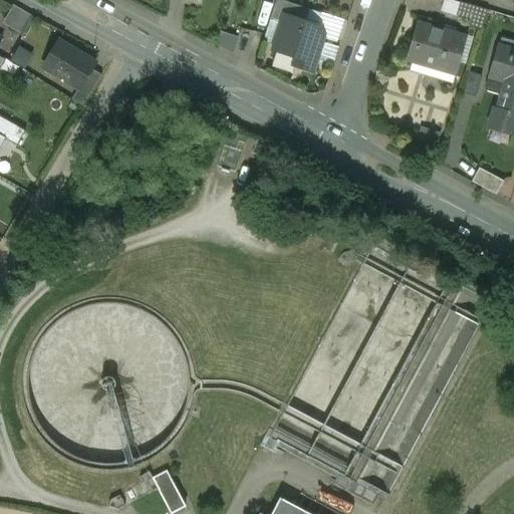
[(311,10),(281,0),(276,0),(270,20),(283,24),(285,16),(306,23),(311,10)]
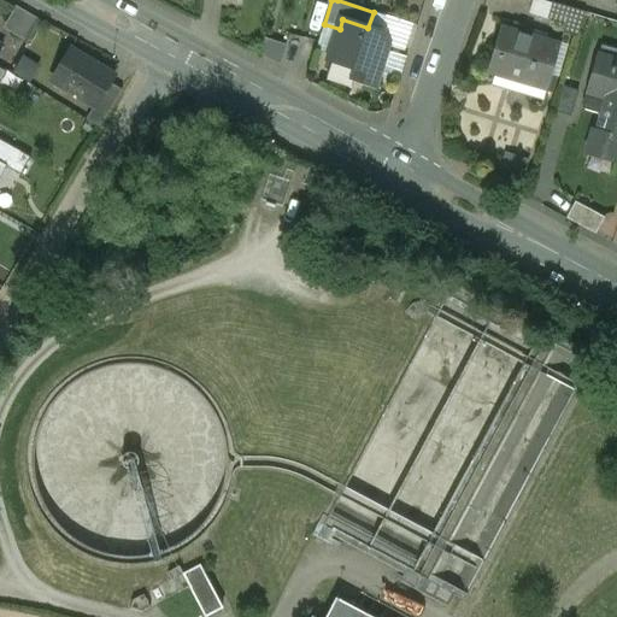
[(39,21),(17,9),(9,24),(15,27),(11,33),(25,41),(24,43),(27,45),(41,21),(39,19),(39,21)]
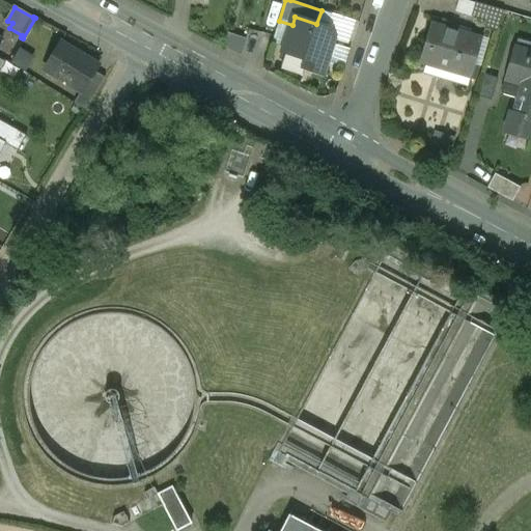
[(316,24),(295,17),(292,25),(284,51),(308,59),(305,67),(322,73),(335,30),(316,24)]
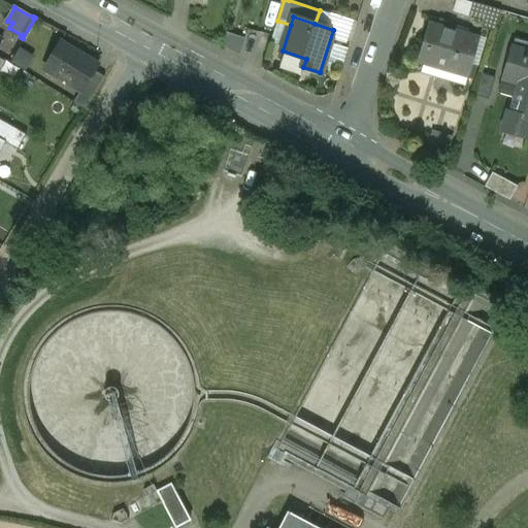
[(481,37),(430,23),(424,41),(430,43),(425,59),(470,73),(481,37)]
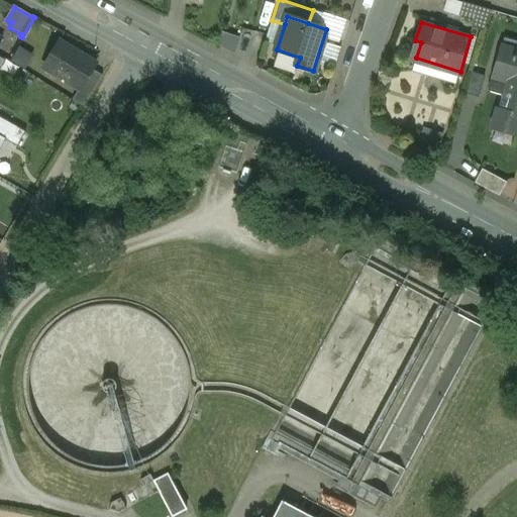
[(225,31),(220,47),(237,53),(242,36),(225,31)]
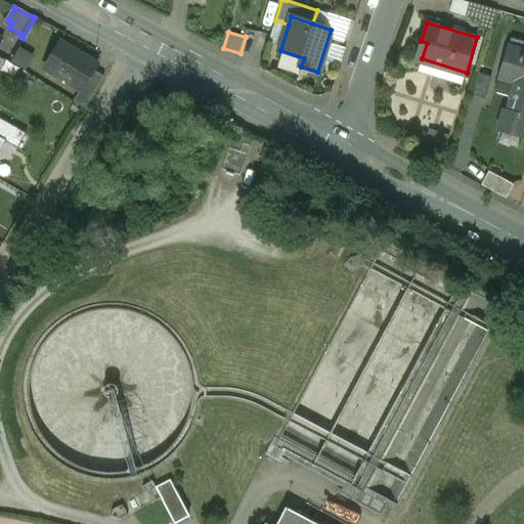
[(97,64),(60,42),(44,70),(80,91),(81,91),(93,71),(97,64)]
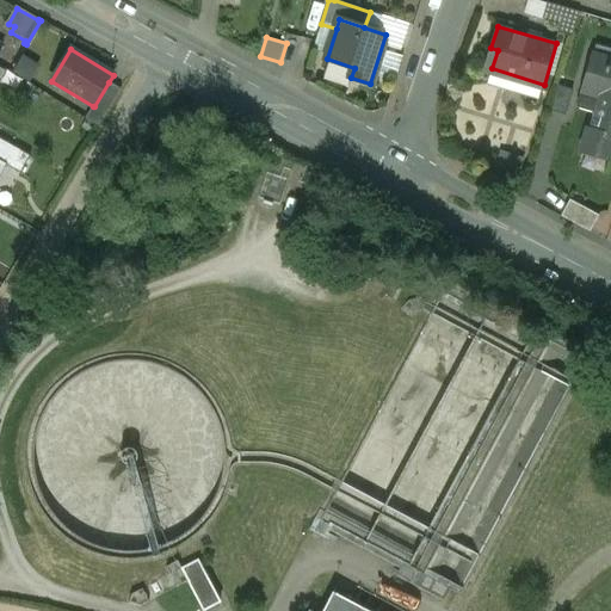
[(610,59),(592,54),(580,92),(602,99),(610,100),(610,59)]
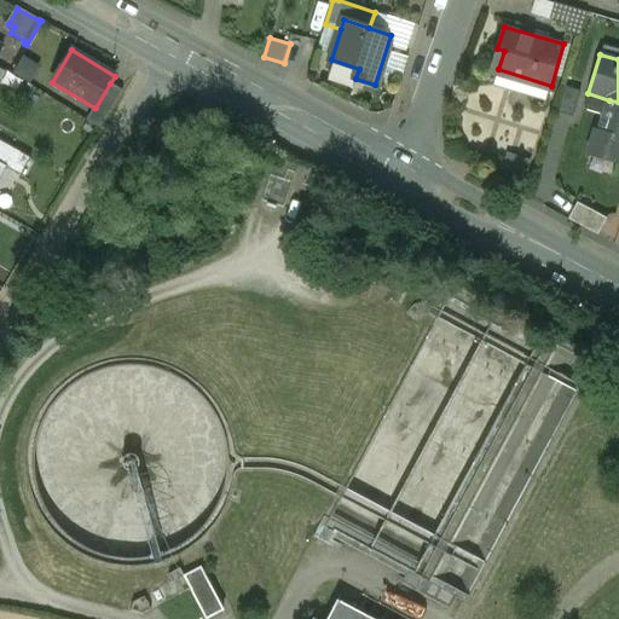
[(18,71),(34,80),(42,63),(27,56),(18,71)]
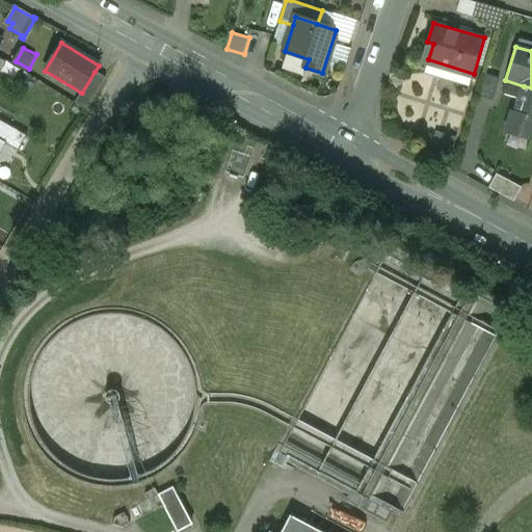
[(95,72),(82,92),(81,92),(75,103),(86,110),(105,78),(95,72)]
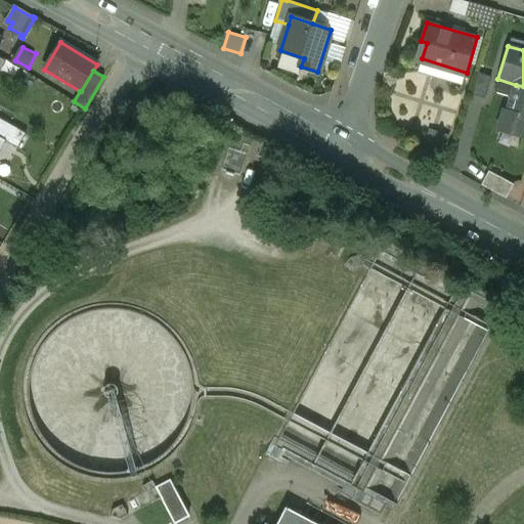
[(491,77),(478,74),(472,95),(485,99),(491,77)]
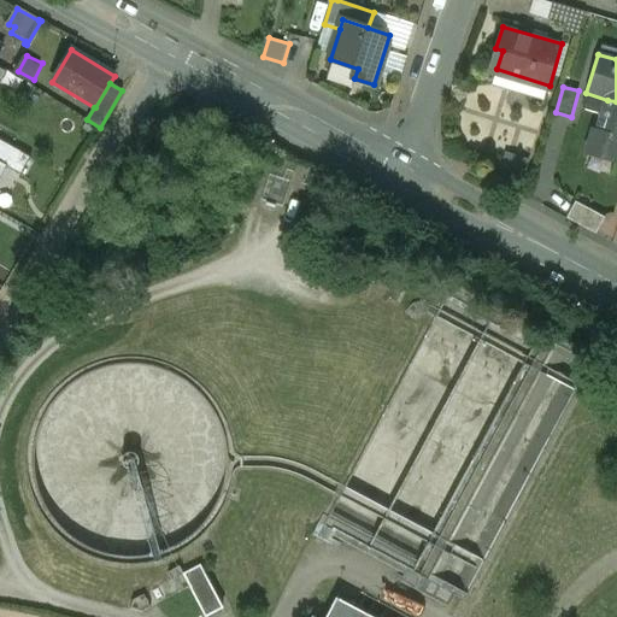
[(616,101),(607,100),(603,117),(598,116),(587,153),(616,163),(616,160),(616,101)]
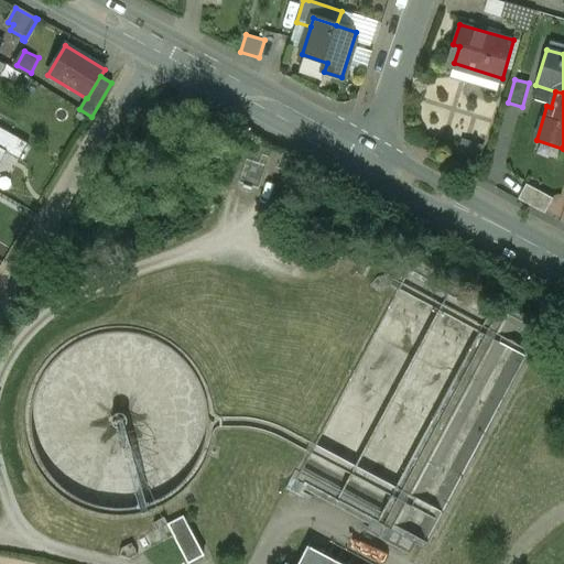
[(553,198),(525,184),(518,199),(544,215),(553,198)]
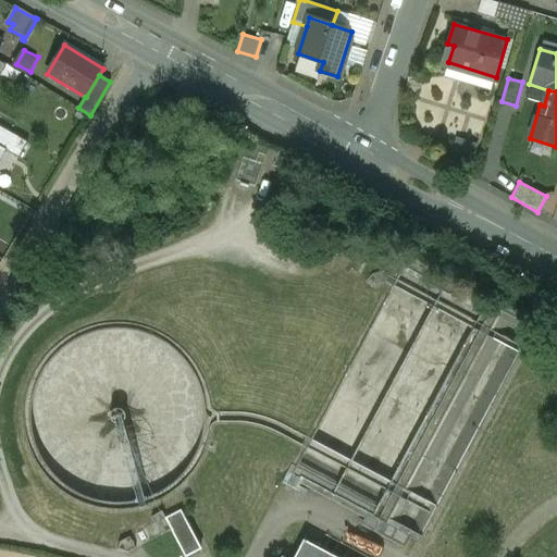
[(200,549),(181,510),(165,518),(164,519),(171,530),(185,556),(200,549)]
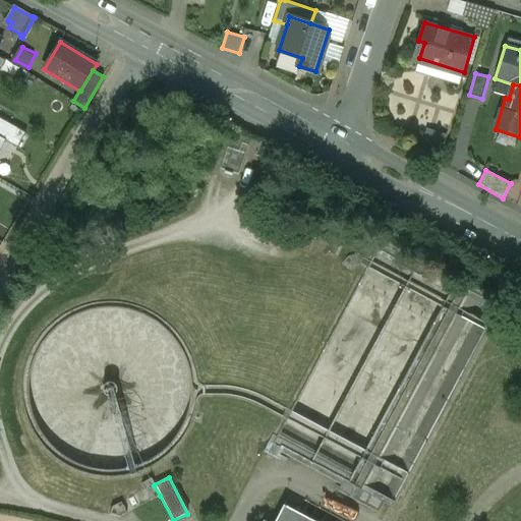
[(152,478),(141,483),(145,489),(151,501),(160,496),(154,485),(155,484),(152,478)]
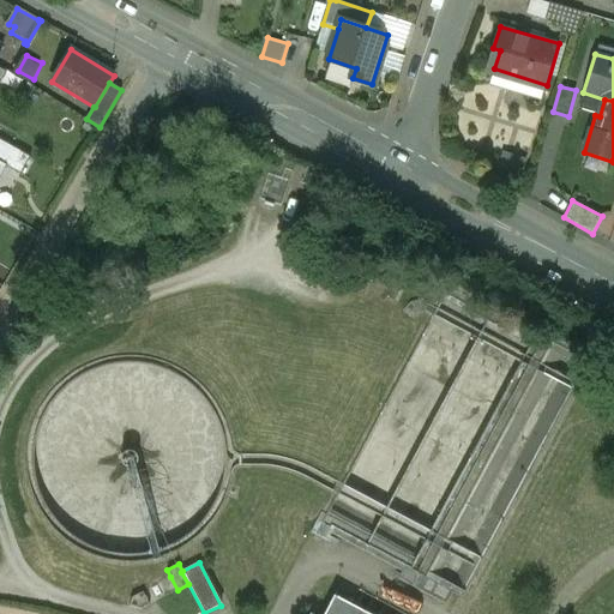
[(360,590),(342,581),(335,596),(351,605),(360,590)]
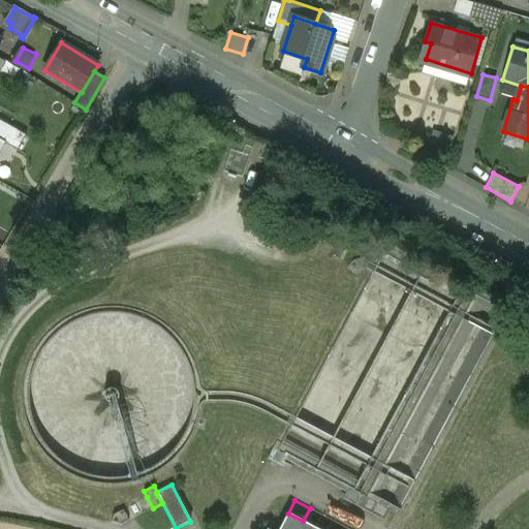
[(123,509),(113,515),(111,522),(121,525),(129,521),(123,509)]
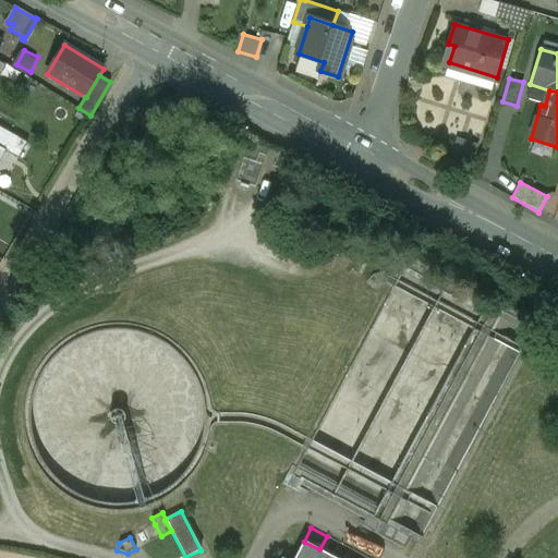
[(304,542),(303,542),(294,557),(335,557),(319,549),(304,542)]
